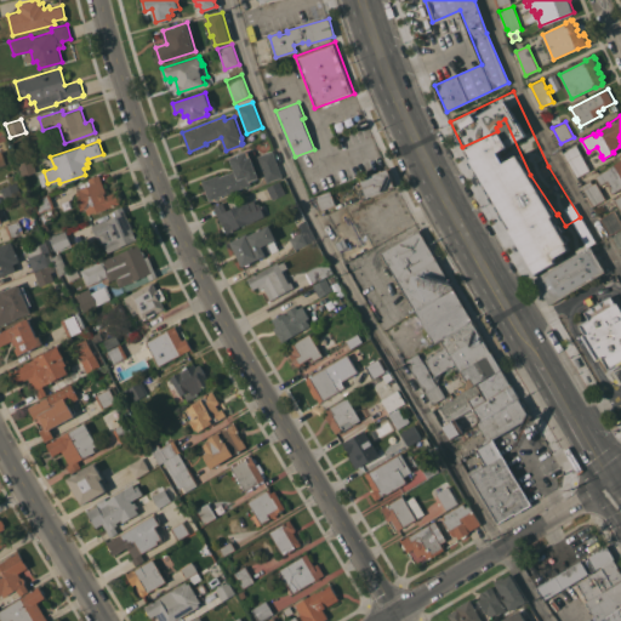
[(590,169),(576,176),(563,152),(576,144),(590,169)]
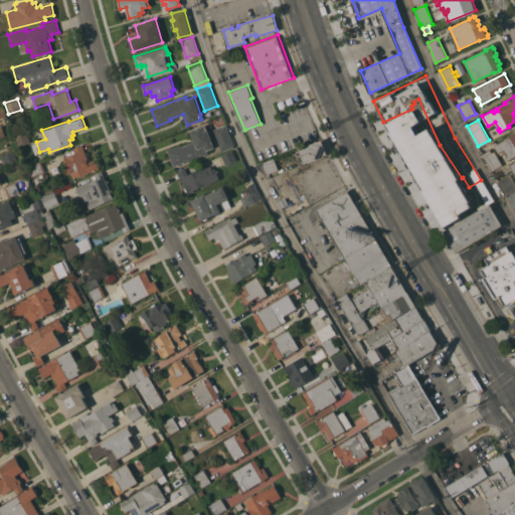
[(181,145),(182,146),(195,141),(190,130),(206,125),(214,147),(207,149),(208,152),(173,165),(167,150),(181,145)]
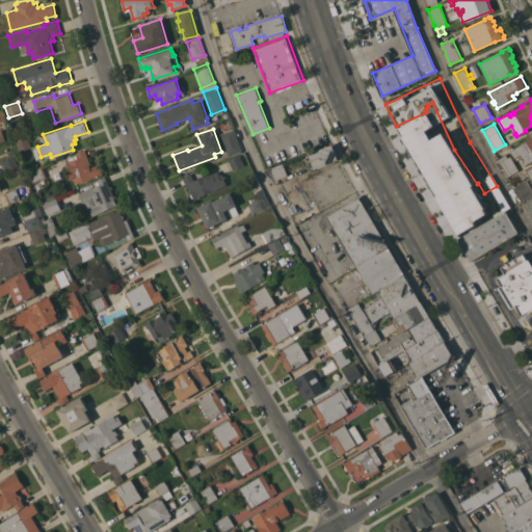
[(242,151),(229,156),(220,133),(233,129),(242,151)]
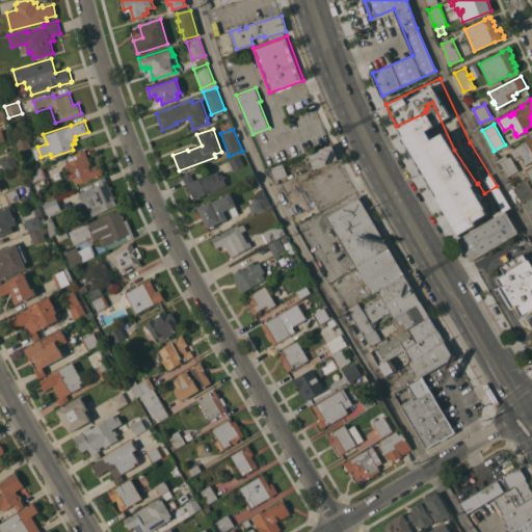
[(525,142),(531,137),(531,134),(531,133),(531,132),(531,161),(525,165),(523,161),(524,160),(521,155),(515,158),(511,151),(525,142)]
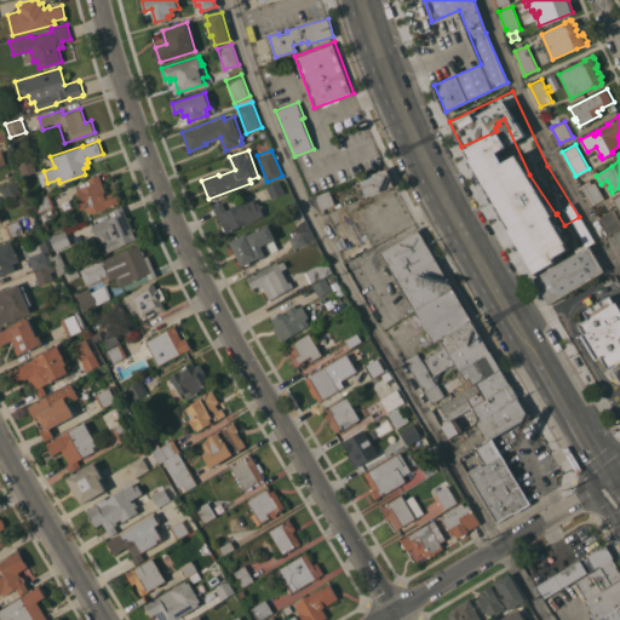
[(36,171),(22,176),(17,162),(32,158),(36,171)]
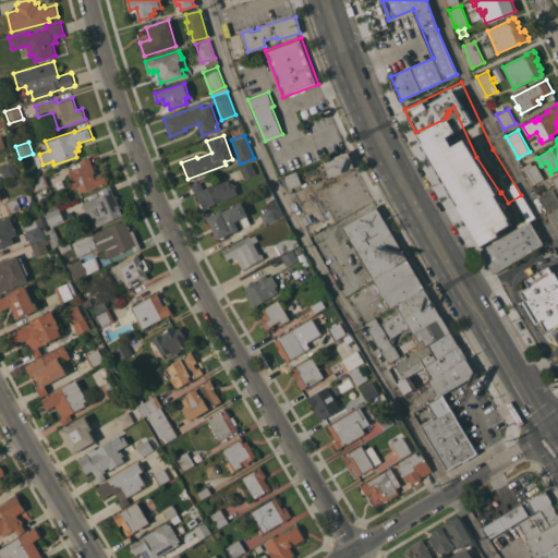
[(349,153),(354,168),(344,171),(344,172),(329,178),(324,161),(349,153)]
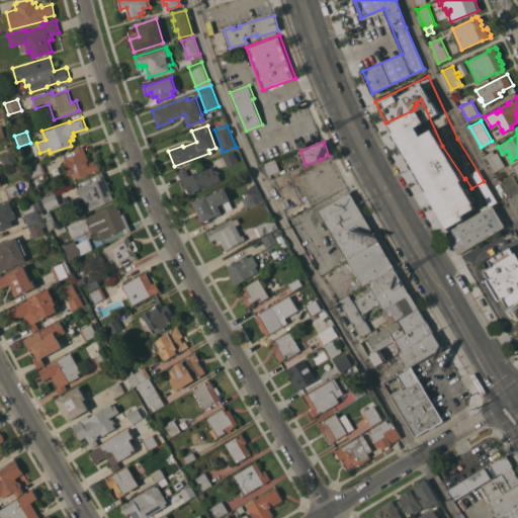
[(89,162),(98,159),(102,168),(90,173),(79,177),(79,176),(73,178),(71,173),(68,174),(64,164),(66,164),(64,158),(66,157),(76,154),(74,148),(83,145),(89,162)]
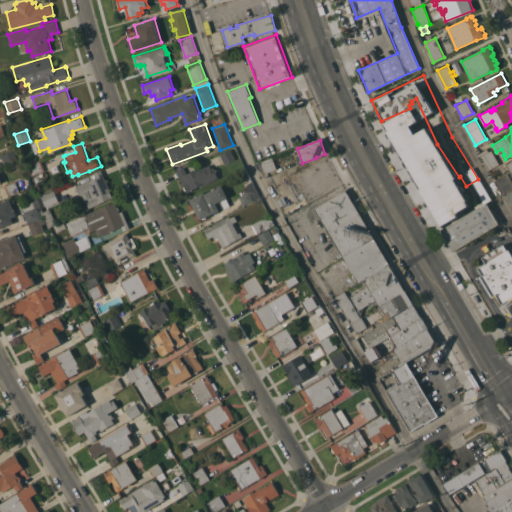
[(499,163),(489,169),(479,152),(487,148),(488,151),(491,149),(499,163)]
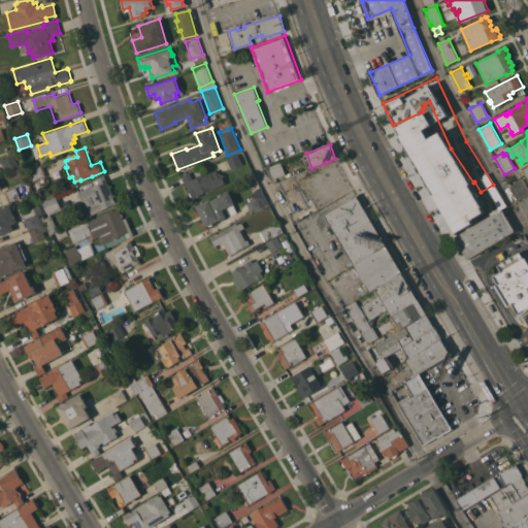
[(237,154),(242,164),(232,169),(231,168),(230,168),(226,160),(227,159),(237,154)]
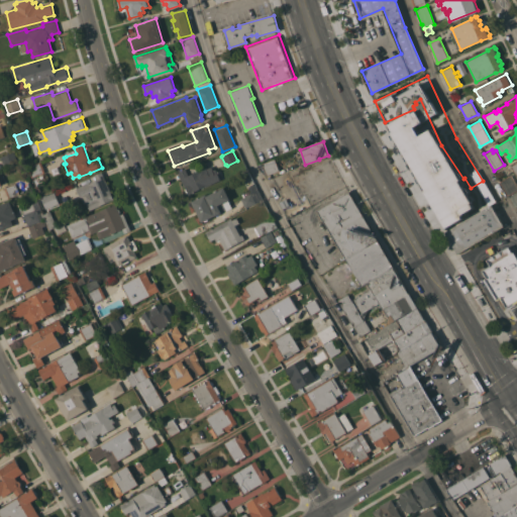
[(14,151),(18,163),(5,167),(1,157),(14,151)]
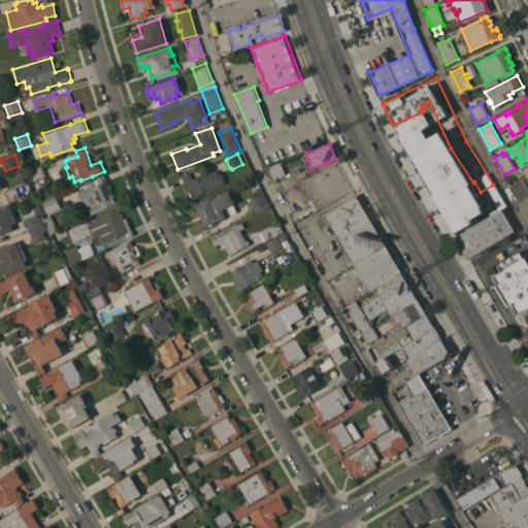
[(286,174),(272,179),(268,167),(281,163),(286,174)]
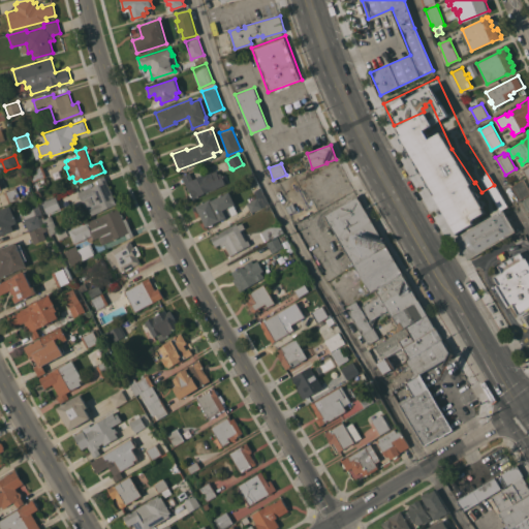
[(47,176),(33,181),(29,169),(42,164),(47,176)]
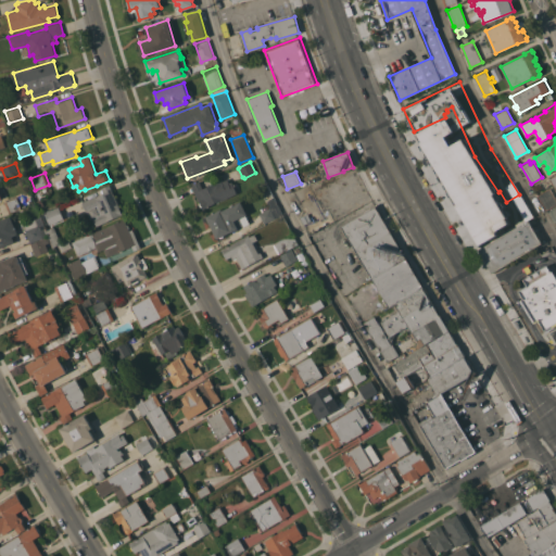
[(237,192),(223,200),(223,199),(209,205),(203,209),(199,200),(198,200),(191,185),(199,180),(203,188),(222,179),(223,181),(227,178),(229,182),(231,181),(237,192)]
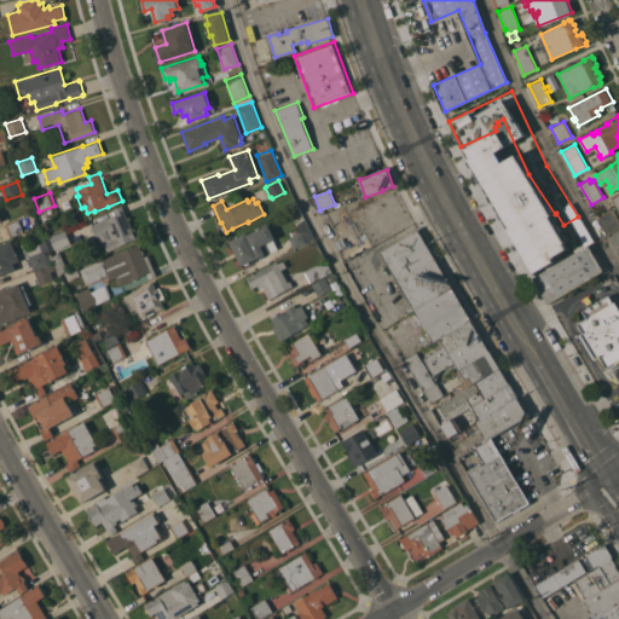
[(137,238),(106,250),(103,242),(99,243),(94,231),(93,231),(91,225),(92,225),(91,224),(106,218),(106,219),(116,215),(114,208),(122,204),(137,238)]
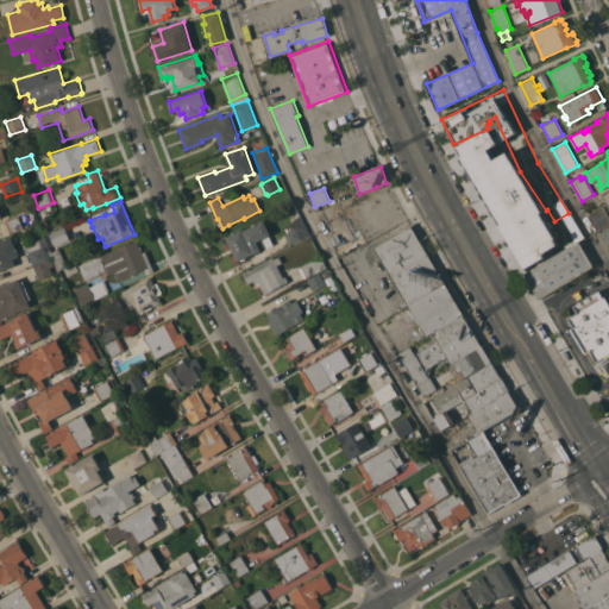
[(300,215),(289,220),(284,209),(295,205),(300,215)]
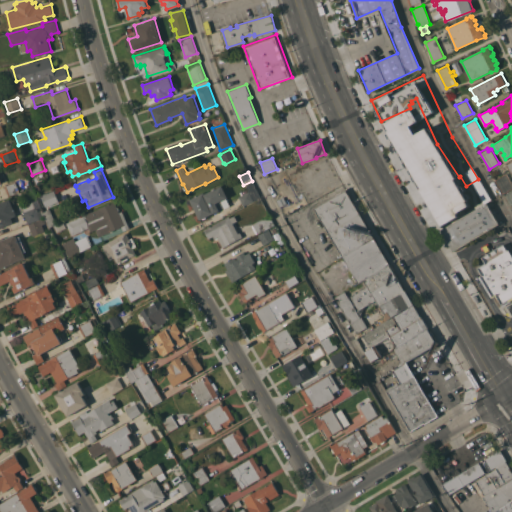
[(511,187),(503,193),(495,179),(506,172),(511,182),(511,187)]
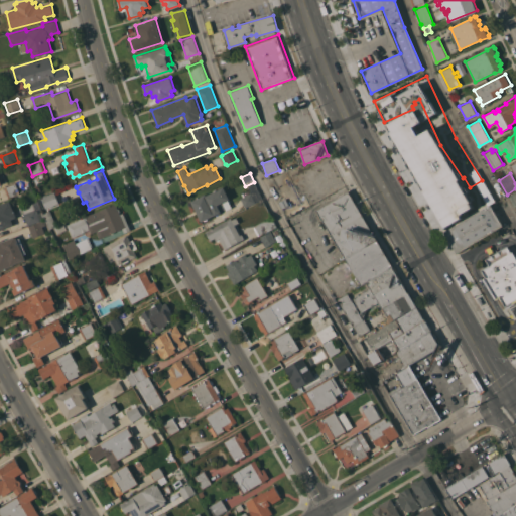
[(19,192),(9,198),(4,186),(15,182),(19,192)]
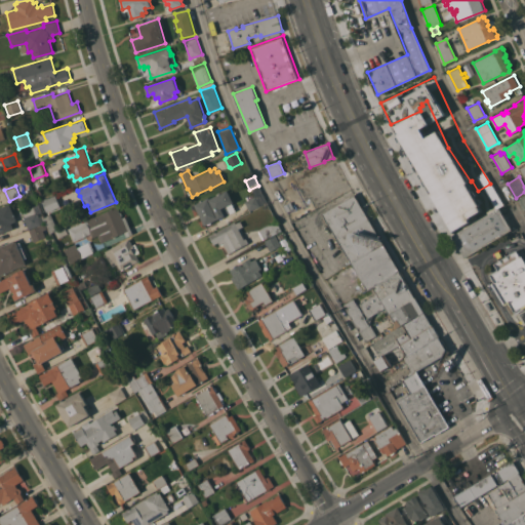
[(249,210),(244,201),(247,200),(246,197),(253,193),(252,191),(253,189),(256,187),(258,188),(266,202),(249,210)]
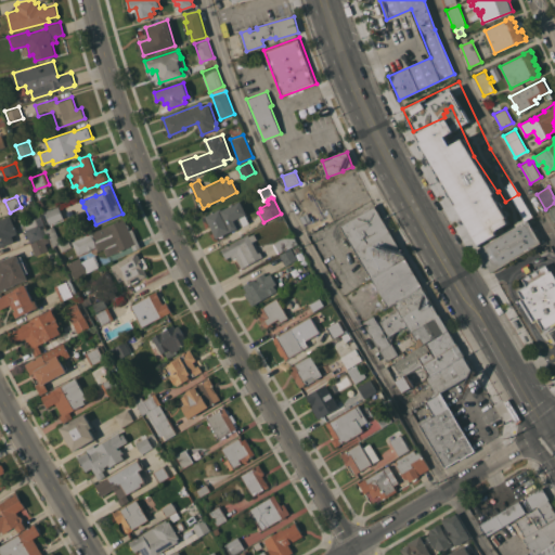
[(206,216),(221,208),(221,209),(241,201),(247,214),(245,214),(248,221),(217,237),(206,216)]
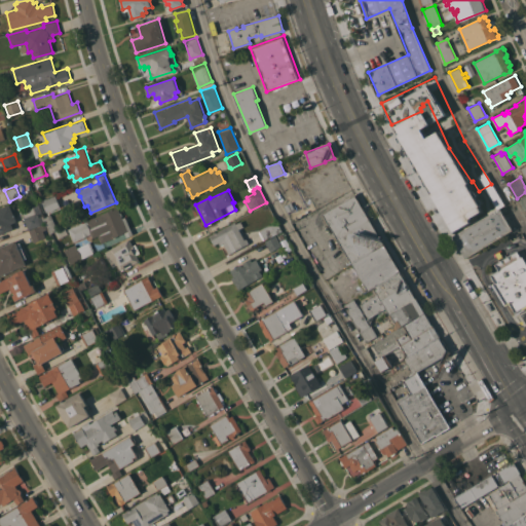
[(352,264),(323,214),(355,194),(385,245),(352,264)]
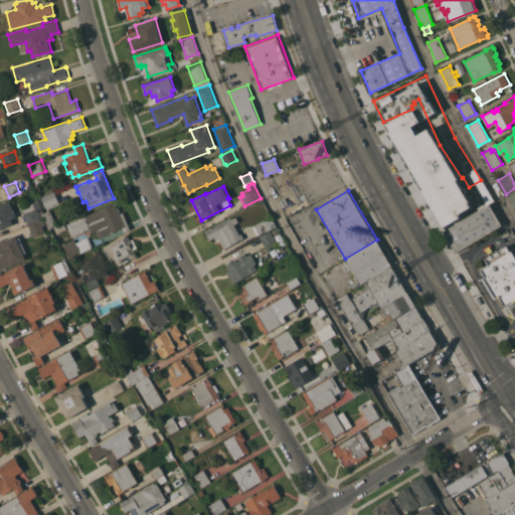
[(511,206),(514,203),(514,190),(506,194),(511,206)]
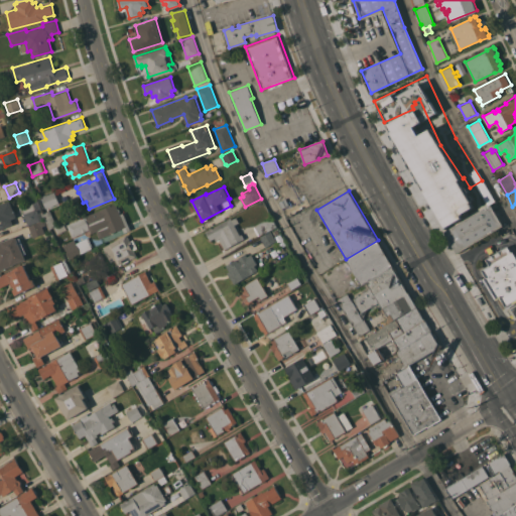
[(58,203),(46,208),(42,196),(54,191),(58,203)]
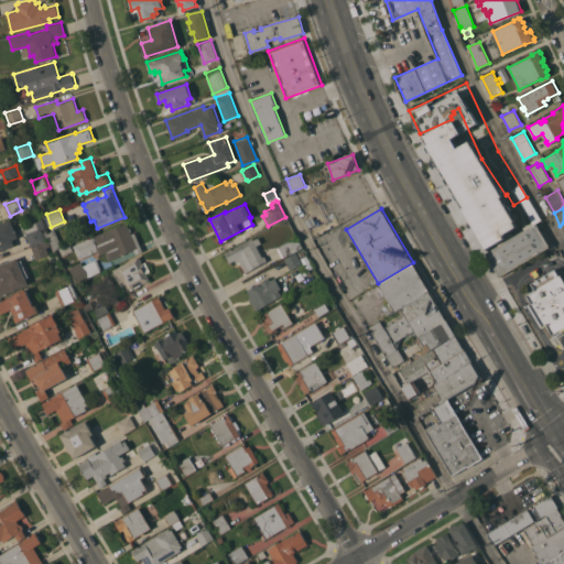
[(315,223),(308,227),(304,219),(312,216),(315,223)]
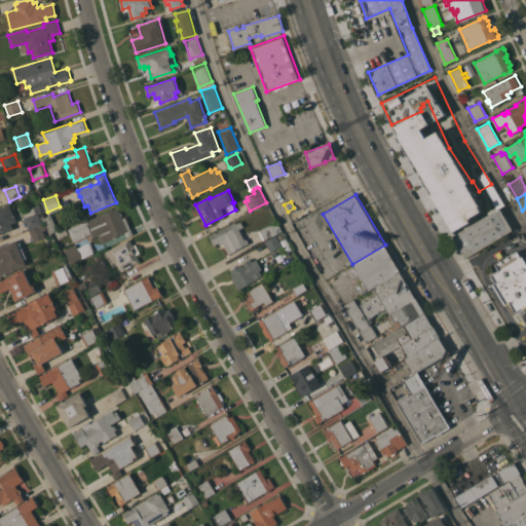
[(0,207),(9,203),(11,208),(13,207),(15,212),(13,213),(16,221),(11,223),(13,228),(0,233),(0,207)]
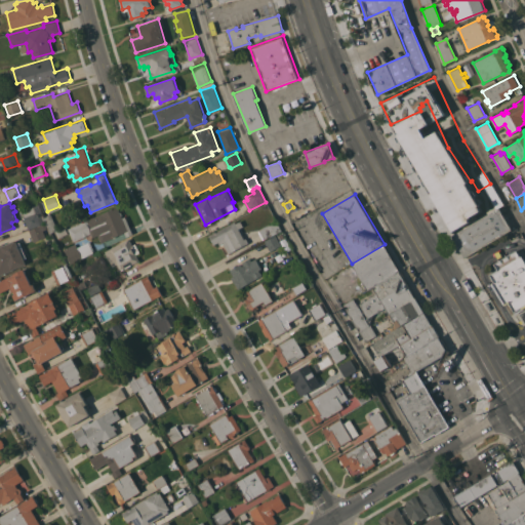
[(69,233),(57,237),(55,231),(50,233),(48,228),(43,230),(45,236),(33,241),(24,216),(25,216),(23,209),(35,205),(38,213),(37,214),(38,216),(43,214),(44,215),(50,213),(57,229),(66,226),(69,233)]
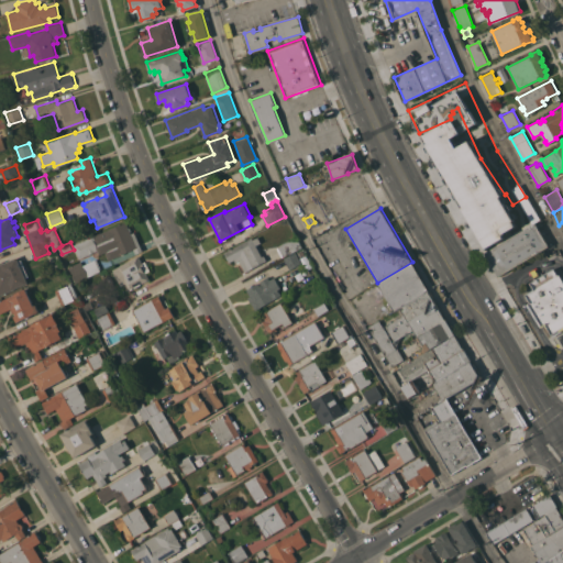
[(125,221),(131,233),(134,231),(143,250),(136,253),(134,249),(109,260),(106,253),(98,256),(96,251),(79,258),(73,244),(125,221)]
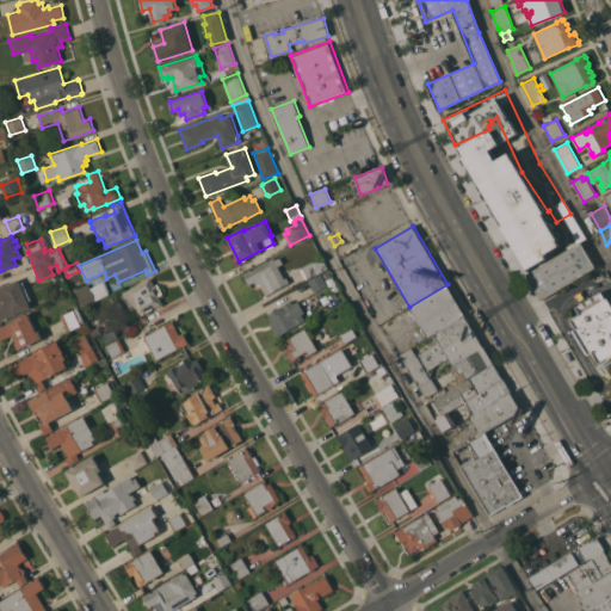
[(581,242),(596,266),(542,298),(528,275),(528,272),(580,241),(581,242)]
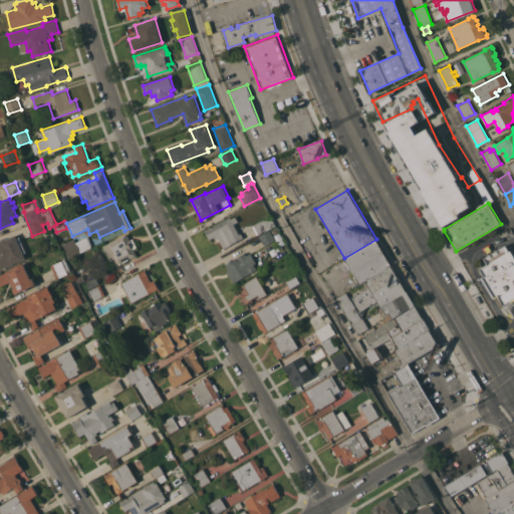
[(270,215),(275,225),(259,234),(254,224),(270,215)]
